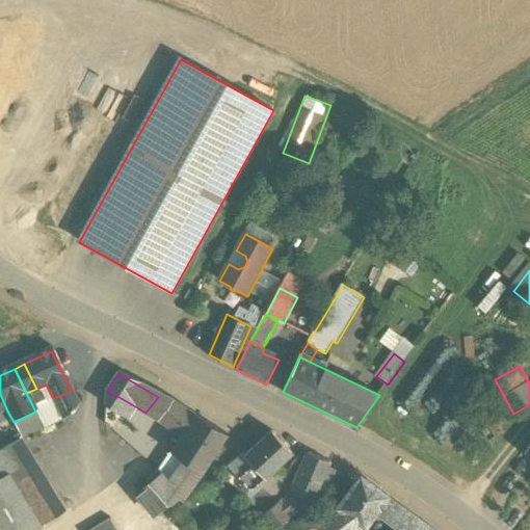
[(72,391),(53,398),(65,420),(81,408),(72,391)]
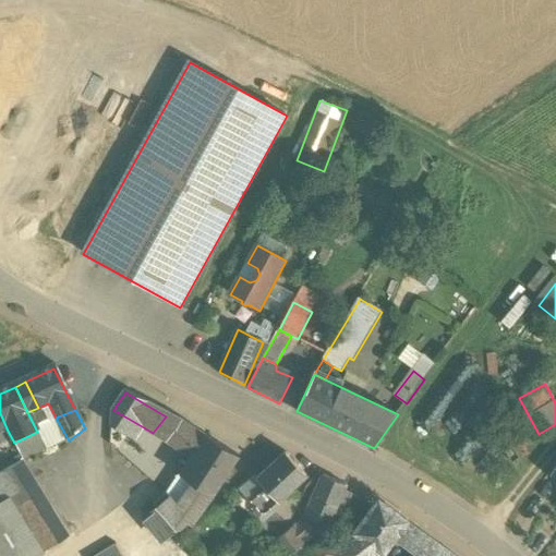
[(180,424),(166,417),(153,433),(168,442),(180,425),(180,424)]
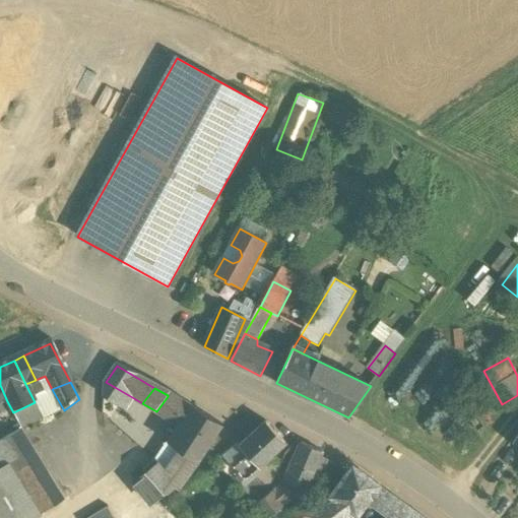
[(168,395),(168,396),(156,411),(154,414),(176,429),(166,445),(180,454),(195,463),(223,426),(193,406),(168,395)]
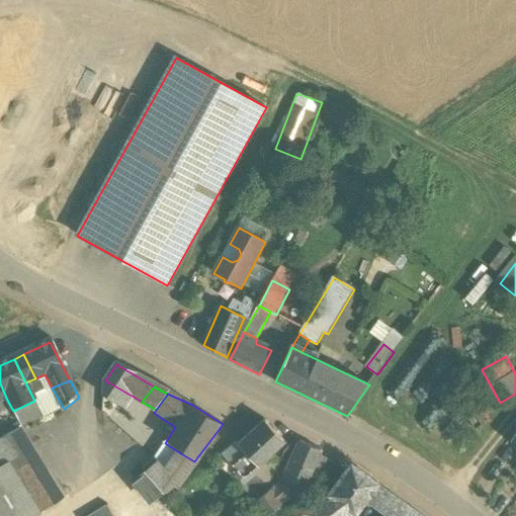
[(34,401),(13,411),(21,429),(44,419),(34,401)]
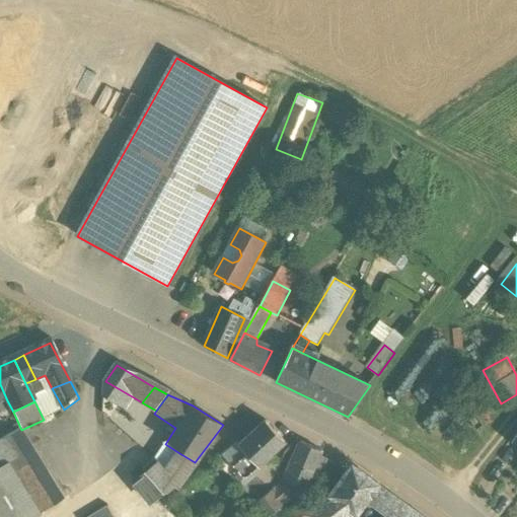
[(267,422),(240,446),(248,454),(234,467),(240,474),(246,481),(285,442),(267,422)]
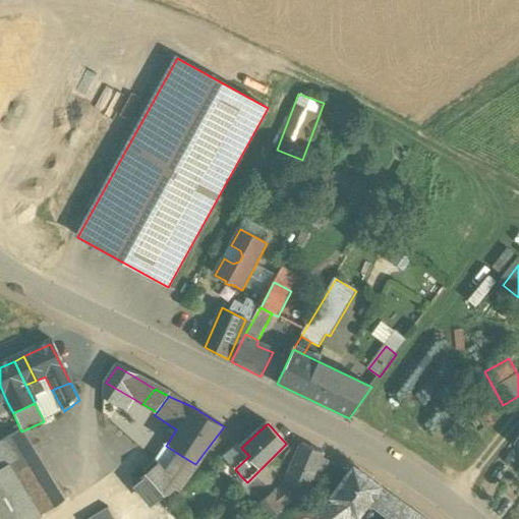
[(21,431),(0,442),(0,452),(9,467),(39,518),(42,518),(64,506),(21,431)]
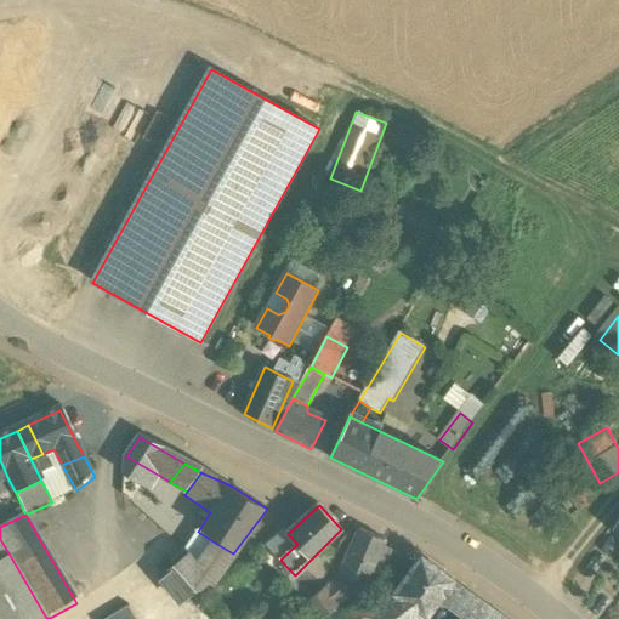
[(362,529),(341,574),(322,590),(335,609),(367,585),(386,540),(362,529)]
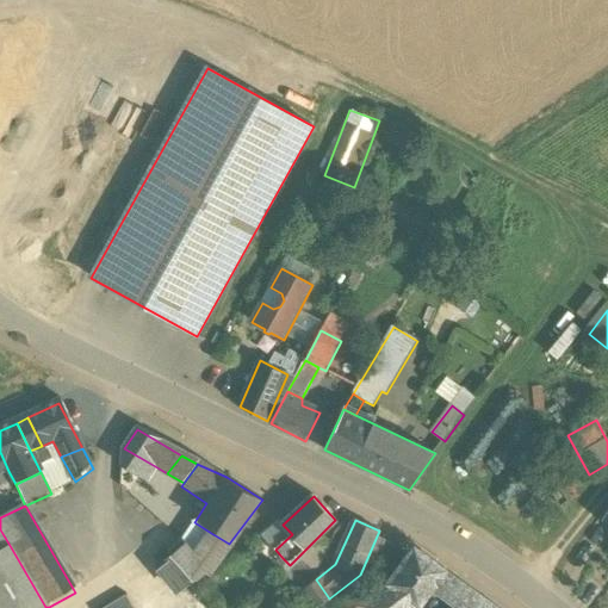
[(0,529),(0,552),(11,547),(0,529)]
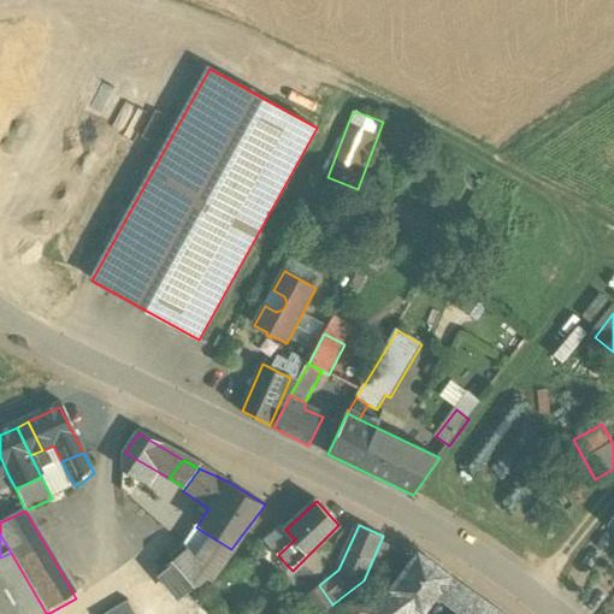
[(231,549),(213,538),(204,550),(222,564),(231,549)]
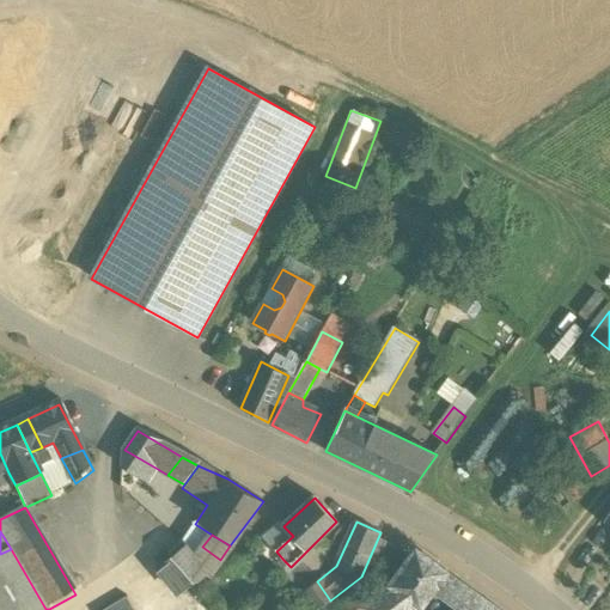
[(193,559),(185,551),(158,573),(177,596),(205,573),(209,577),(220,560),(202,547),(193,559)]
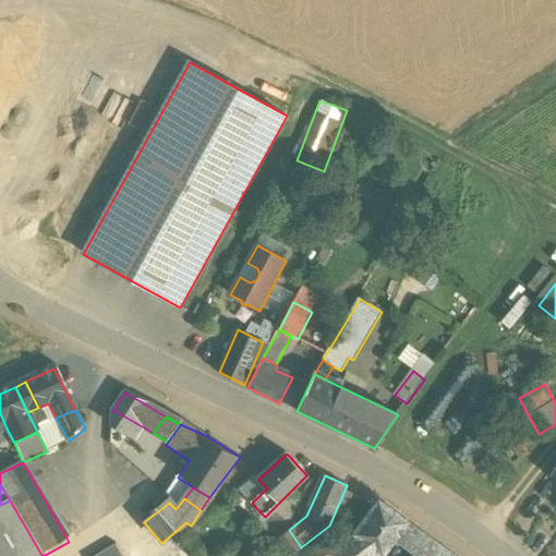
[(41,555),(10,500),(0,505),(0,555),(41,555)]
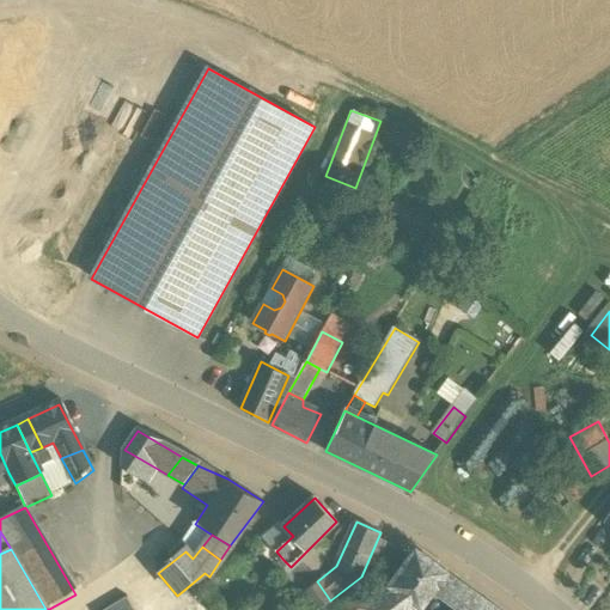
[(416,550),(389,587),(404,601),(398,604),(403,609),(422,609),(433,595),(452,609),(477,609),(489,602),(416,550)]
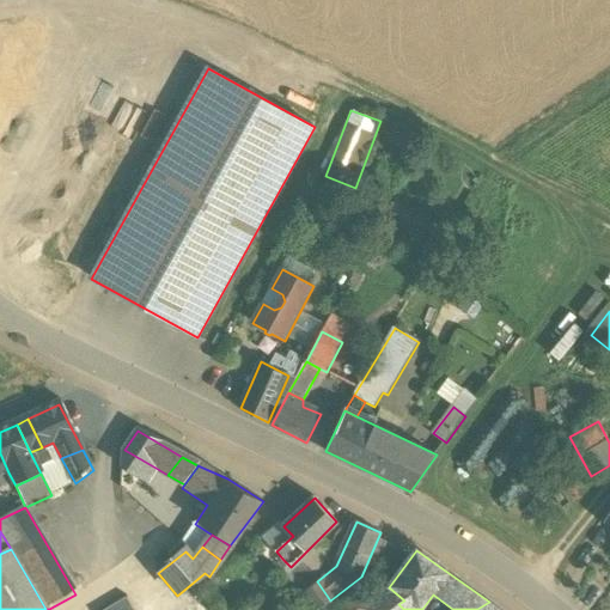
[(291,567),(284,560),(279,563),(286,571),(291,567)]
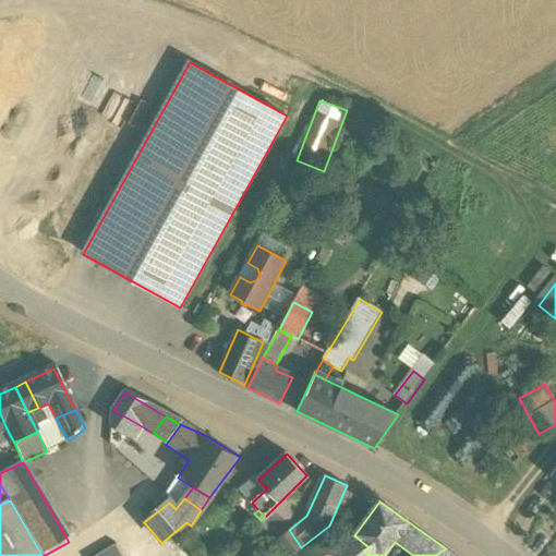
[(289,530),(275,542),(285,555),(290,555),(301,547),(289,530)]
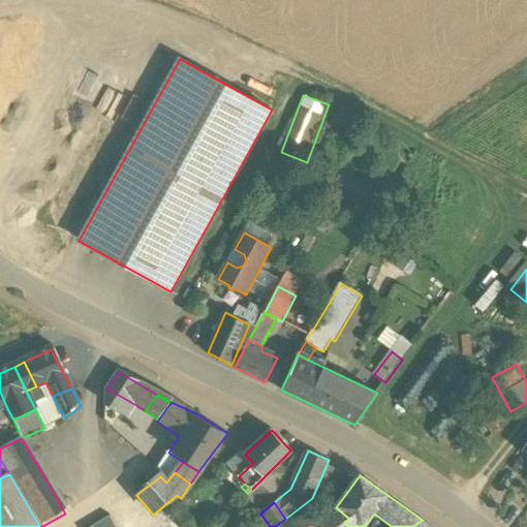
[(336,507),(309,526),(348,526),(344,522),(349,519),(336,507)]
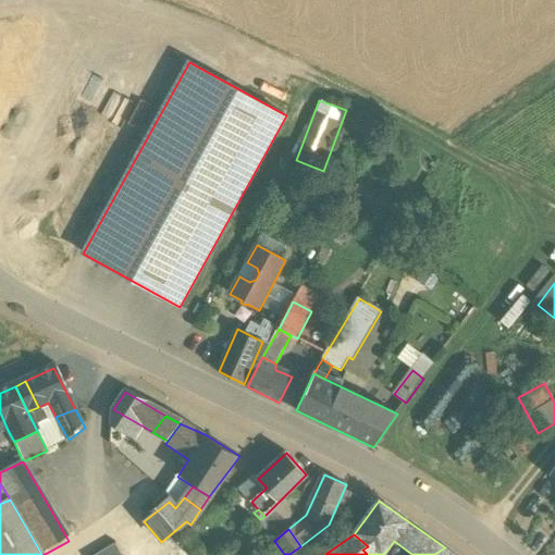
[(124,554),(118,543),(98,554),(124,554)]
